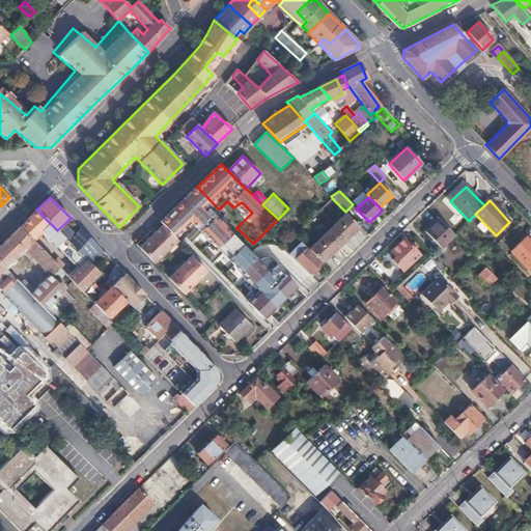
[(36,210),(20,227),(32,241),(42,230),(57,247),(65,239),(57,230),(36,210)]
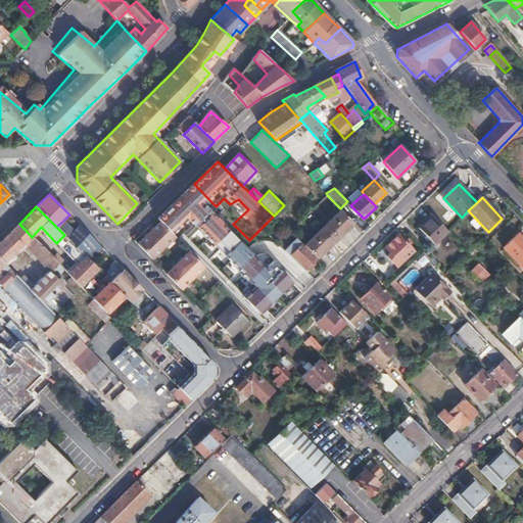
[(304,246),(318,258),(333,243),(334,244),(339,239),(338,238),(354,223),(341,210),(304,246)]
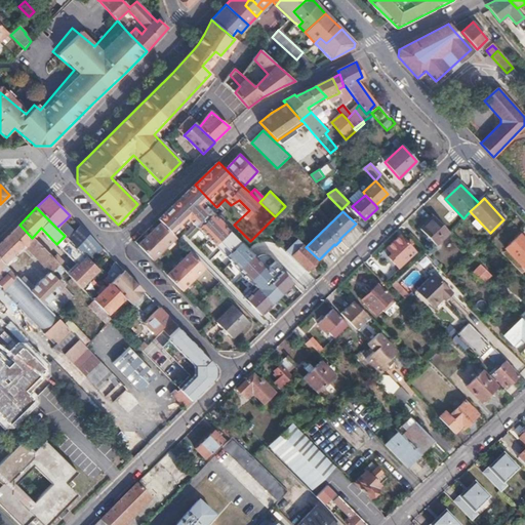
[(449,232),(435,216),(420,230),(437,246),(450,233),(449,232)]
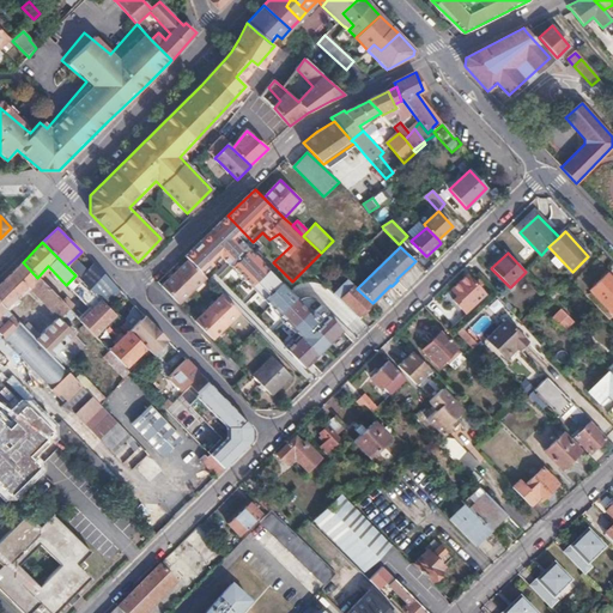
[(76,258),(66,266),(76,275),(79,279),(87,271),(76,258)]
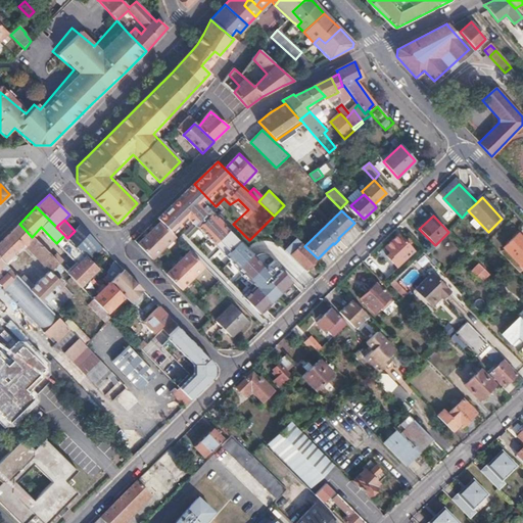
[(160,221),(137,244),(152,259),(176,236),(160,221)]
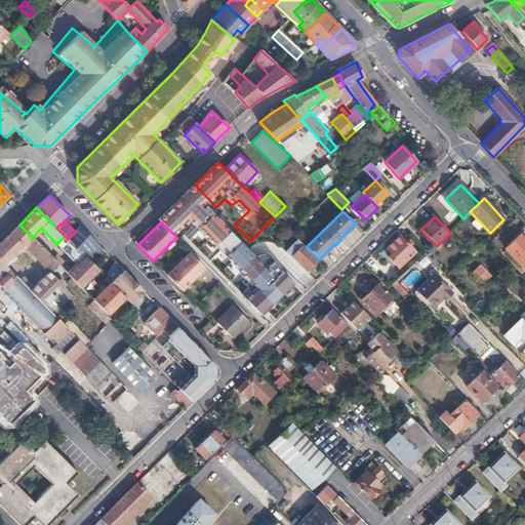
[(19,225),(0,244),(0,259),(5,265),(24,245),(49,272),(31,291),(44,305),(64,286),(51,273),(55,270),(59,274),(64,270),(58,265),(32,238),(19,225)]
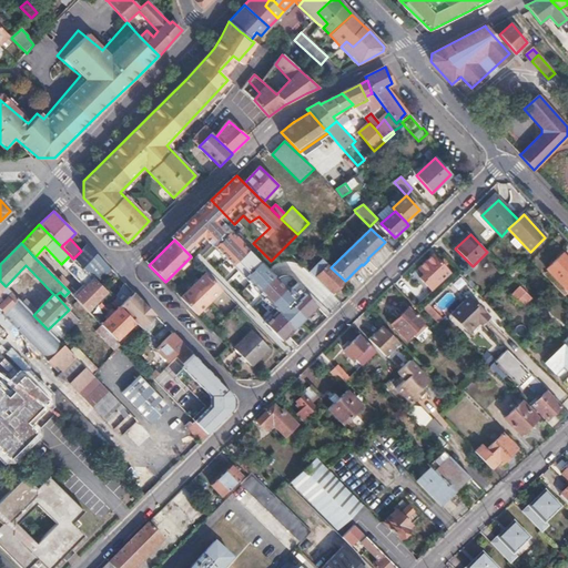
[(111,270),(88,245),(81,251),(73,259),(83,269),(97,283),(111,270)]
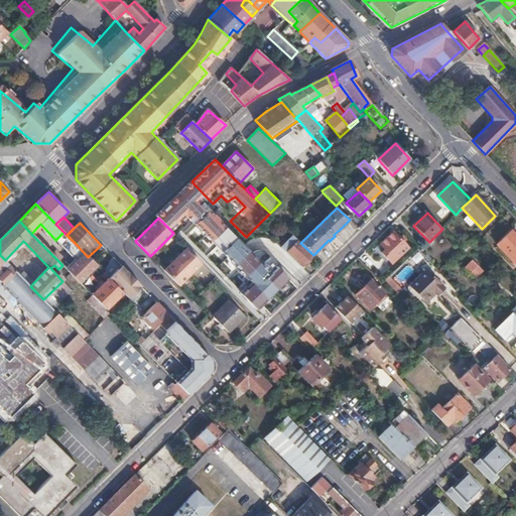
[(392,231),(378,244),(383,249),(380,252),(390,263),(407,248),(392,231)]
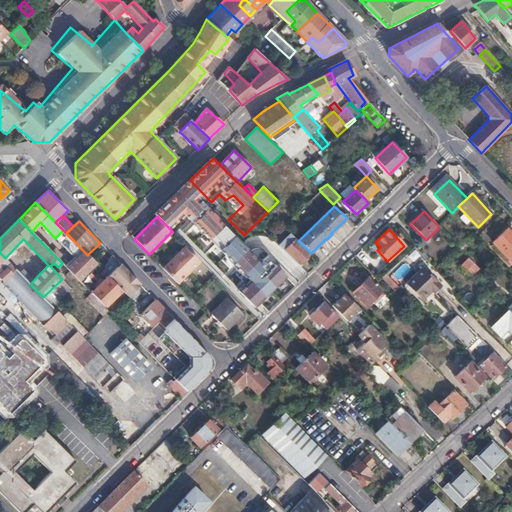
[(511,234),(508,229),(494,242),(511,261),(511,234)]
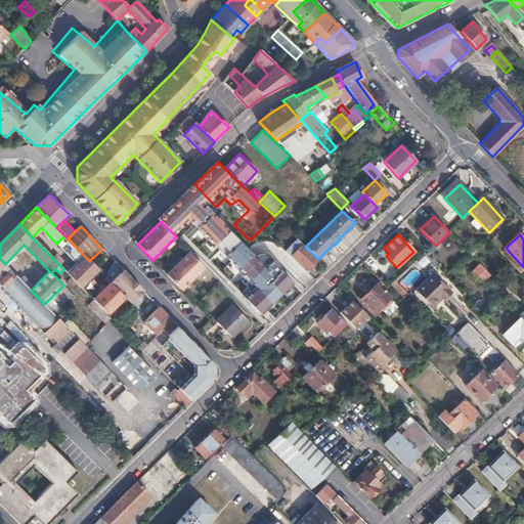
[(64,235),(56,244),(69,255),(77,248),(68,238),(64,235)]
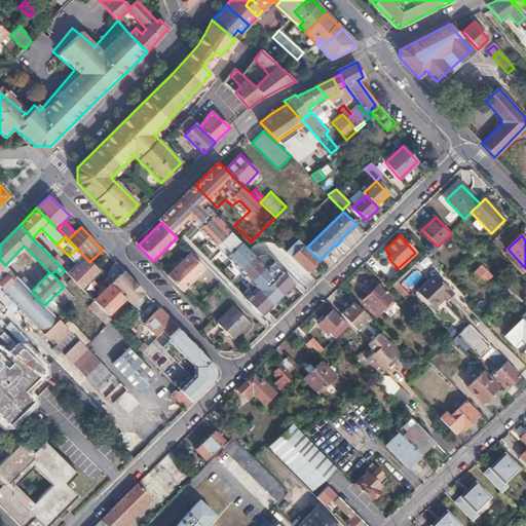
[(299,240),(288,252),(298,263),(307,271),(320,260),(306,248),(299,240)]
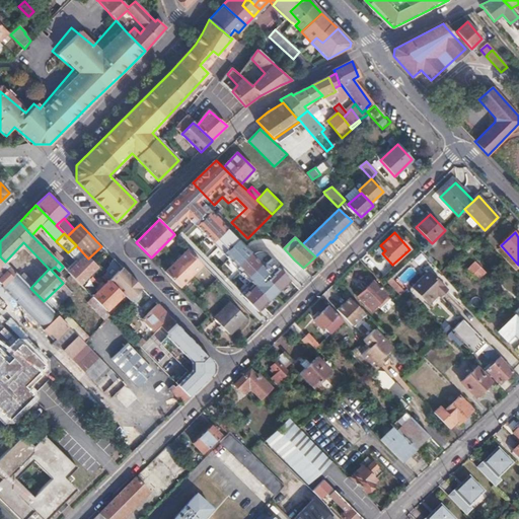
[(264,266),(238,239),(222,253),(254,285),(241,296),(258,312),(294,277),(273,257),(264,266)]
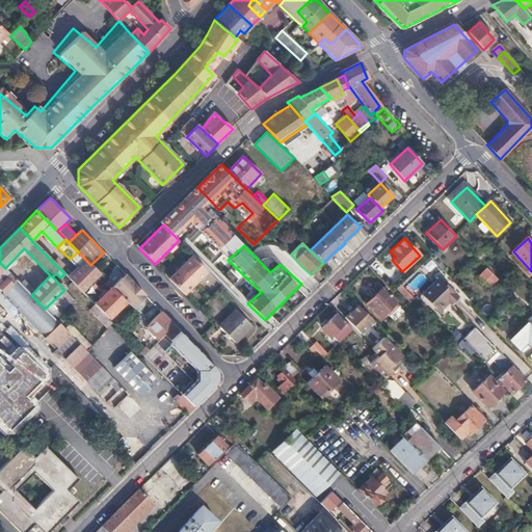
[(483,249),(477,256),(481,260),(483,257),(487,254),(483,249)]
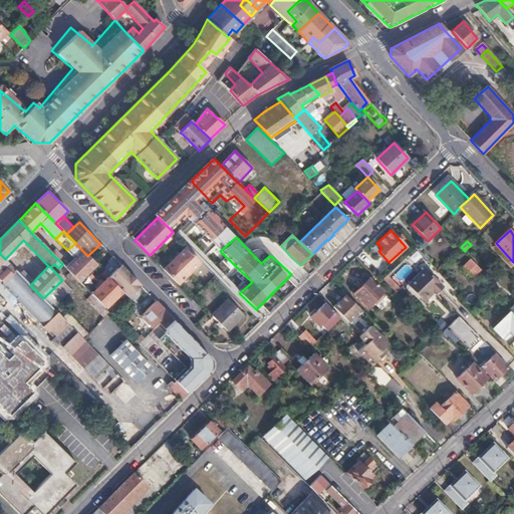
[(75,243),(67,250),(76,260),(67,269),(79,282),(86,275),(96,265),(87,256),(75,243)]
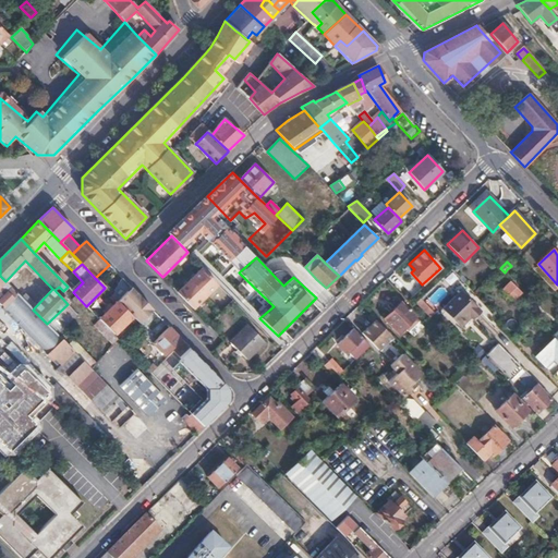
[(203,268),(178,292),(194,310),(219,284),(203,268)]
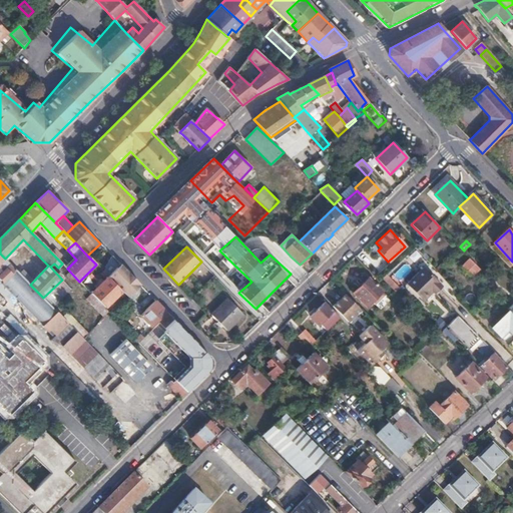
[(67,249),(57,259),(62,264),(67,269),(76,260),(67,249)]
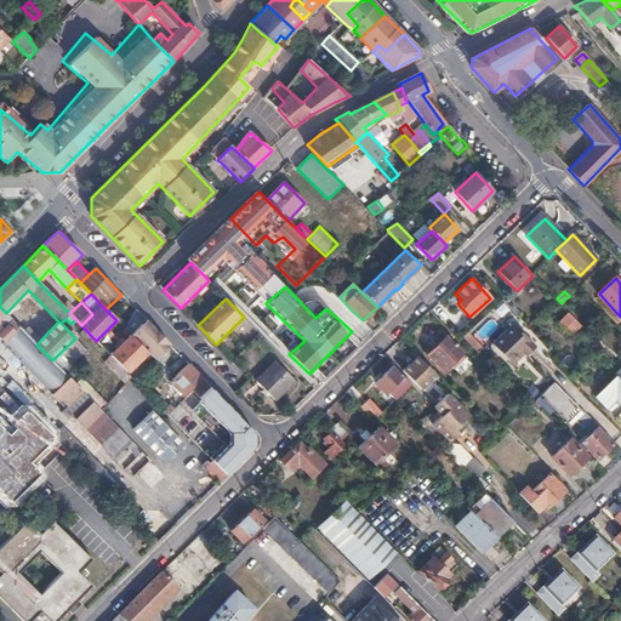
[(0,307),(0,351),(7,359),(12,353),(53,394),(52,396),(58,402),(62,399),(69,406),(63,412),(66,415),(77,420),(85,429),(103,412),(102,411),(77,385),(64,372),(52,360),(36,345),(6,313),(0,307)]
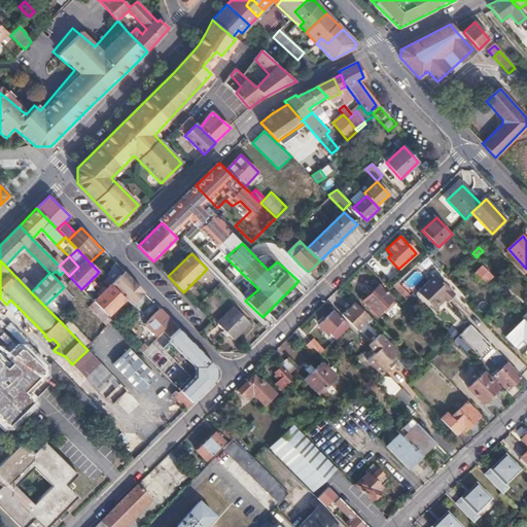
[(106,278),(111,284),(130,303),(132,305),(141,295),(120,275),(125,272),(115,264),(106,278)]
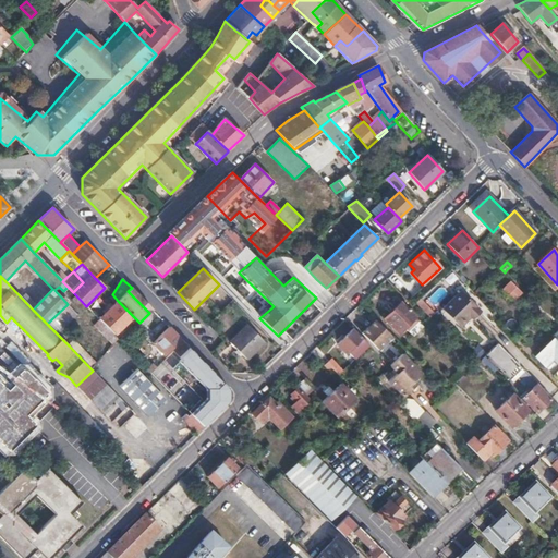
[(513,301),(522,293),(510,280),(501,289),(513,301)]
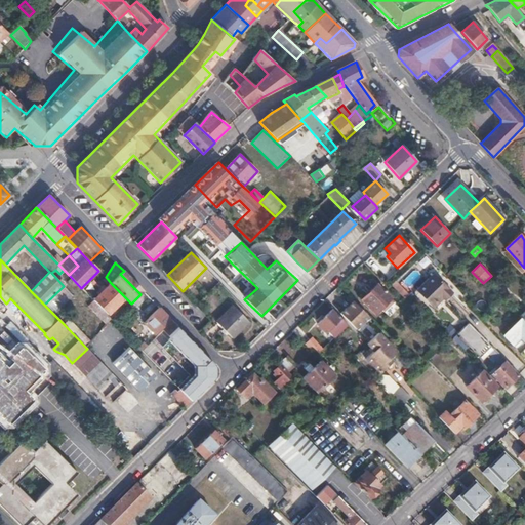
[(446,276),(439,269),(420,286),(437,303),(446,293),(448,295),(449,296),(458,289),(446,276)]
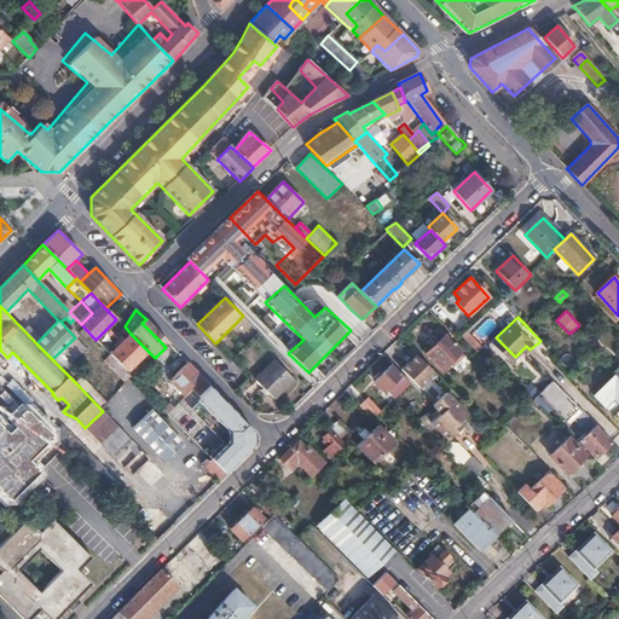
[(486,336),(496,325),(489,318),(478,329),(486,336)]
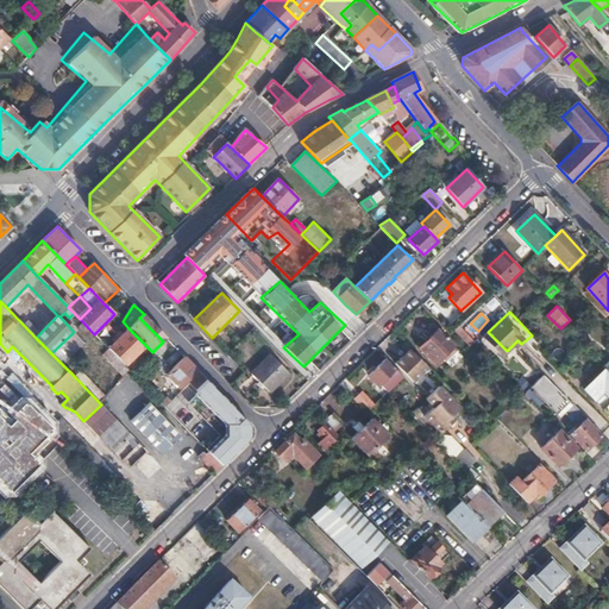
[(144,314),(139,318),(163,341),(167,338),(144,314)]
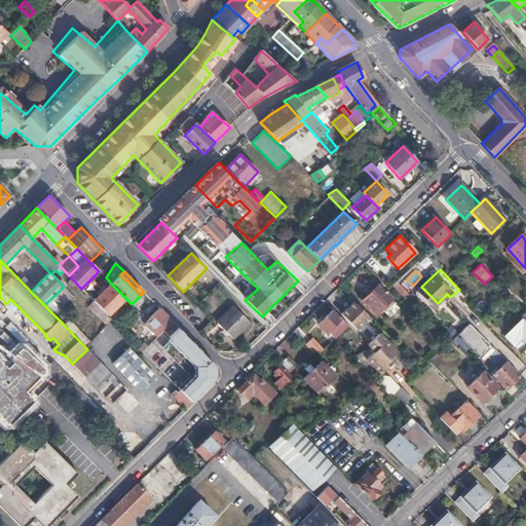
[(88,282),(81,289),(86,294),(94,287),(88,282)]
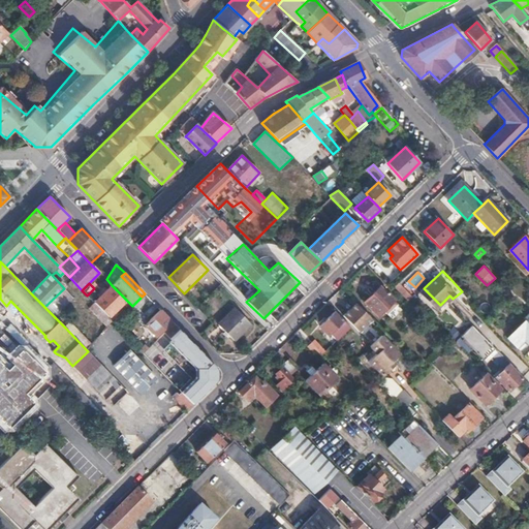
[(399,283),(394,287),(407,302),(411,297),(399,283)]
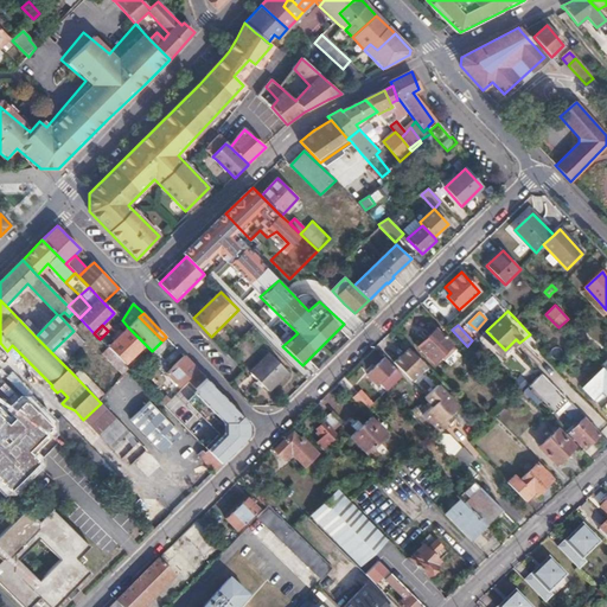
[(128,327),(119,337),(135,355),(142,349),(146,352),(149,349),(128,327)]
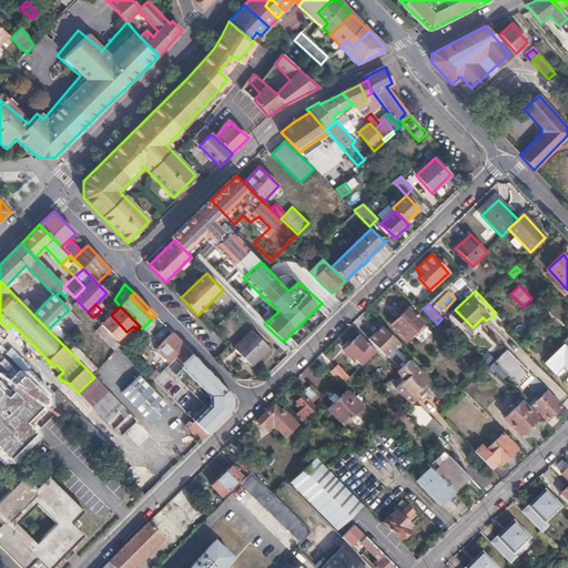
[(408,308),(392,325),(405,340),(412,334),(415,337),(426,327),(408,308)]
